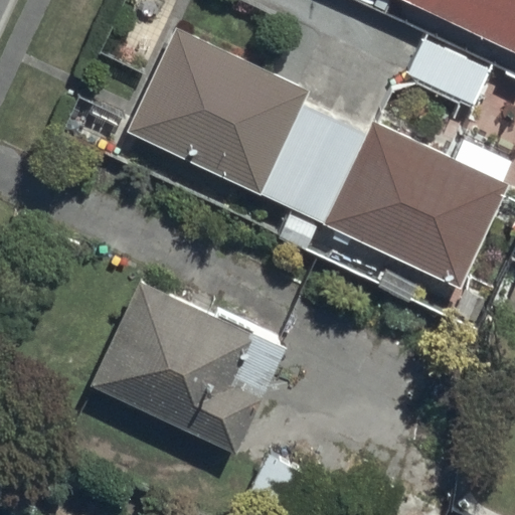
[(514,0),(389,0),(514,56),(514,0)]
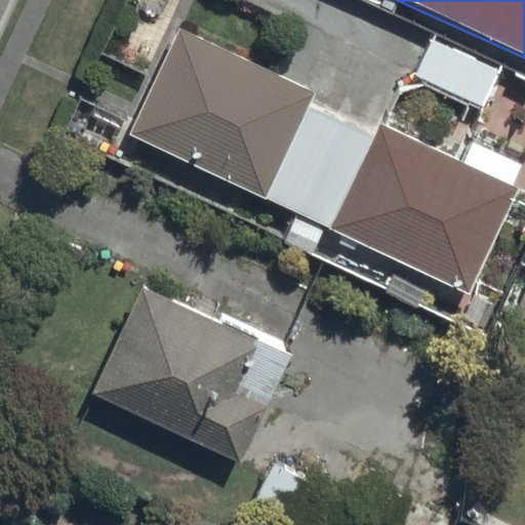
[(184,23),(128,135),(285,211),(270,244),(315,267),(331,232),(468,298),(522,189),(511,187),(522,163),(477,142),(467,161),(374,116),(369,127),(305,96),(311,84),(184,23)]
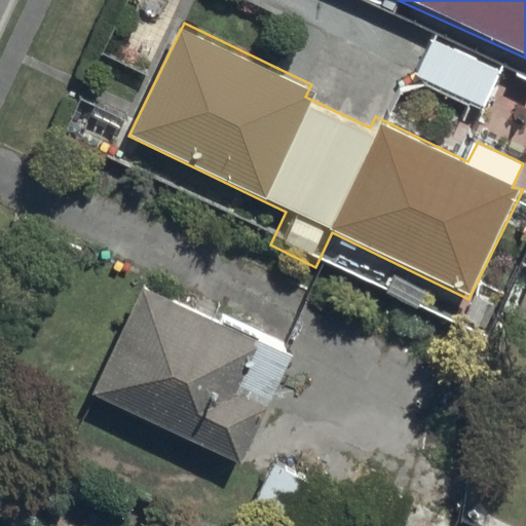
[(415,81),(485,108),(501,65),(431,39),(415,81)]
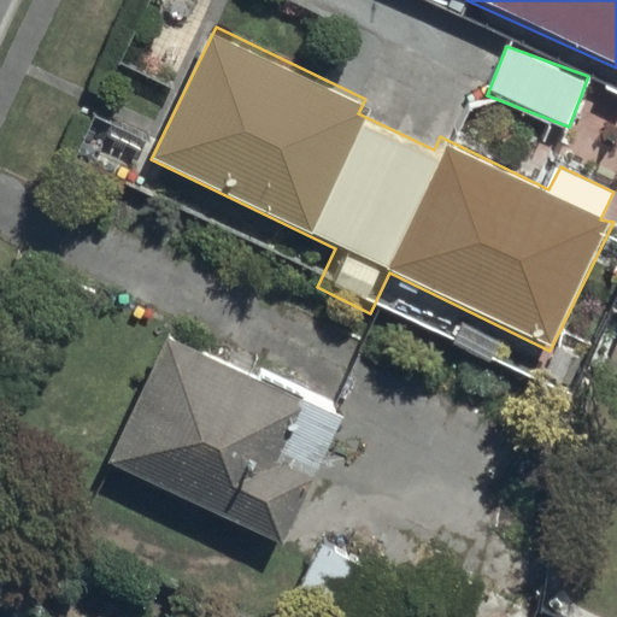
[(103,436),(272,518),(304,453),(276,440),(306,377),(164,309),(103,436)]
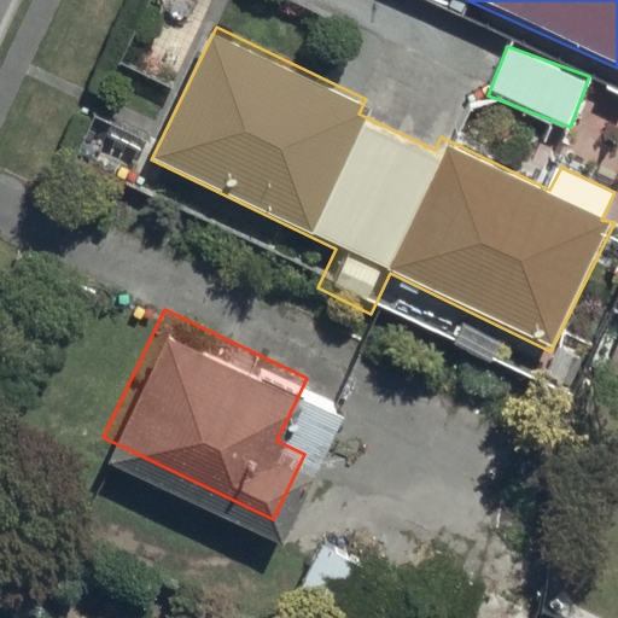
[(319,530),(281,614),(290,617),(355,617),(383,559),(319,530)]
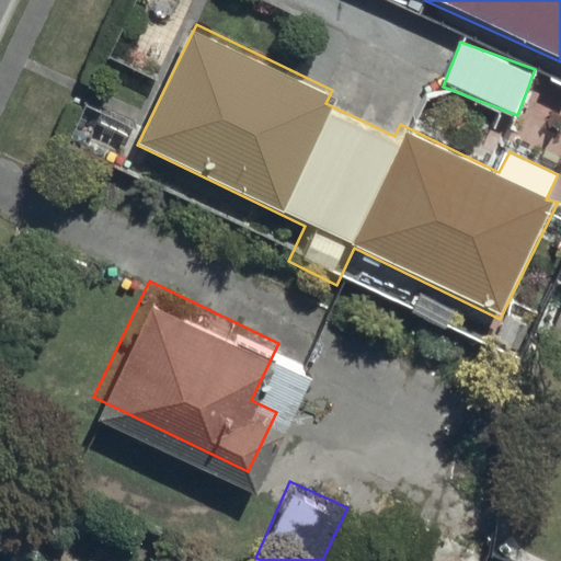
[(556,560),(524,547),(516,560),(556,560)]
